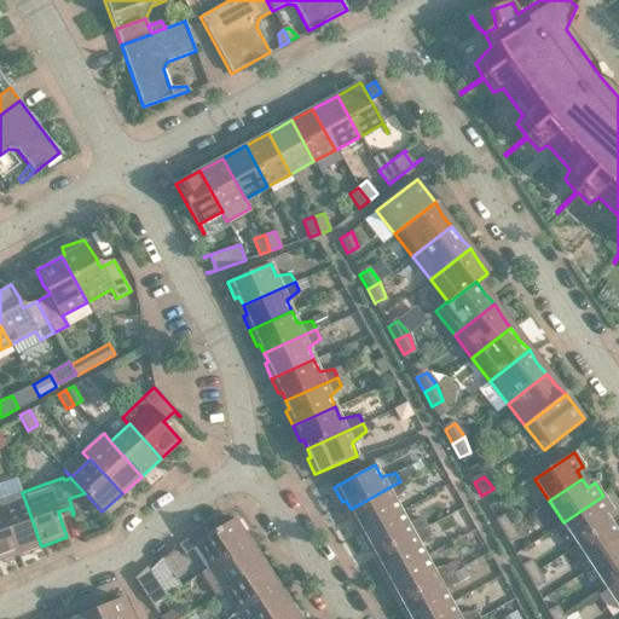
[(405,490),(400,481),(351,509),(356,518),(352,519),(359,533),(400,512),(394,501),(405,490)]
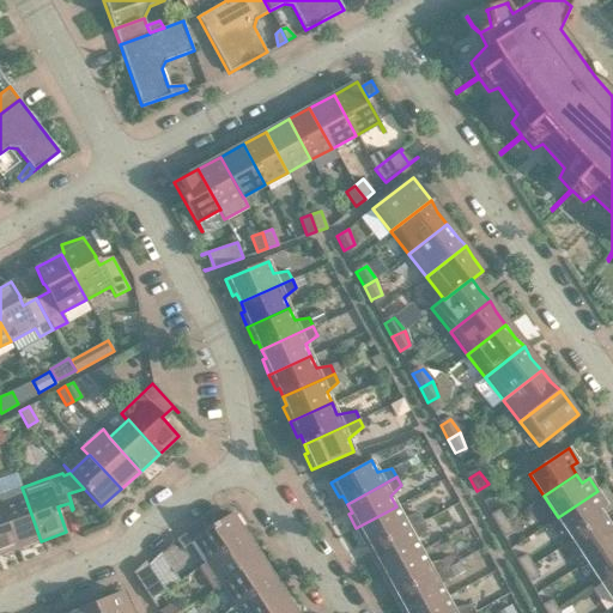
[(16,550),(41,541),(25,497),(22,487),(0,495),(0,505),(16,550)]
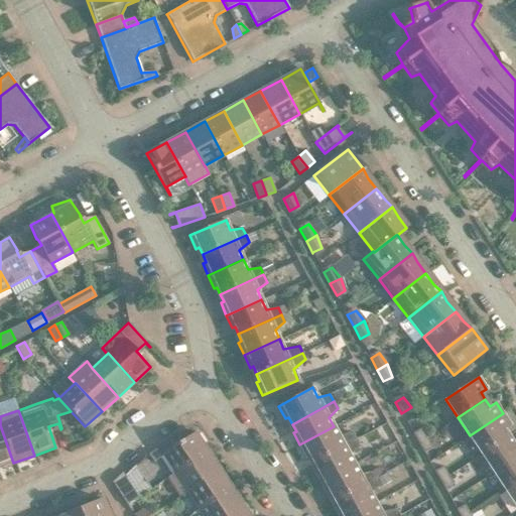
[(510,425),(503,413),(470,435),(482,454),(509,435),(504,429),(510,425)]
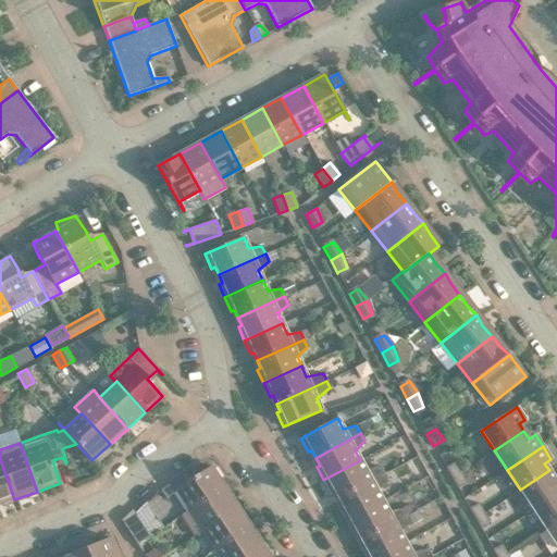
[(0,459),(0,504),(14,499),(0,459)]
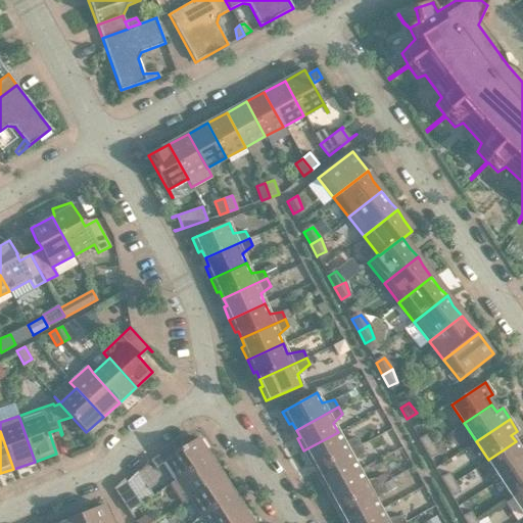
[(355,438),(343,441),(338,432),(303,450),(311,463),(314,462),(318,469),(360,445),(355,438)]
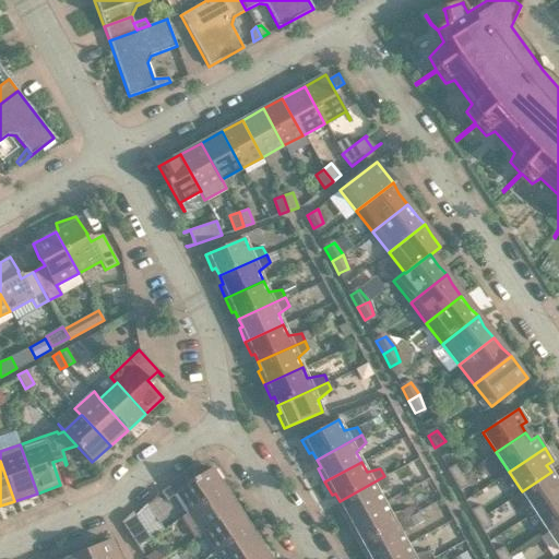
[(453,479),(463,474),(456,463),(447,468),(453,479)]
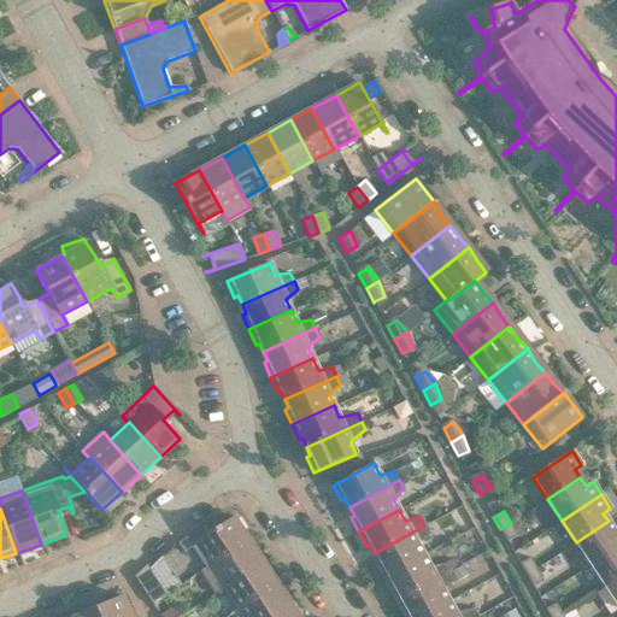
[(209,565),(248,540),(234,517),(186,548),(187,550),(195,544),(209,564),(209,565)]
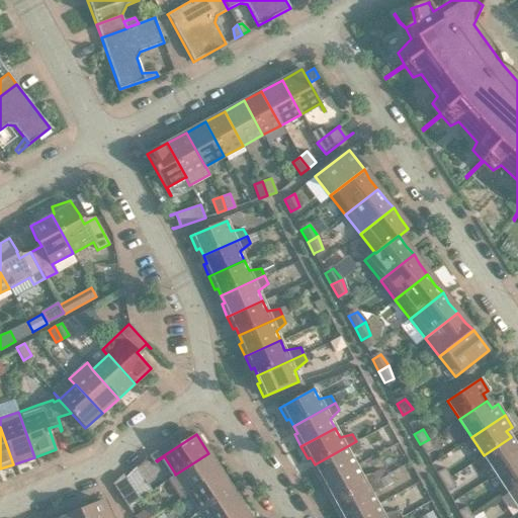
[(517,442),(515,444),(511,437),(484,455),(495,473),(517,458),(517,442)]
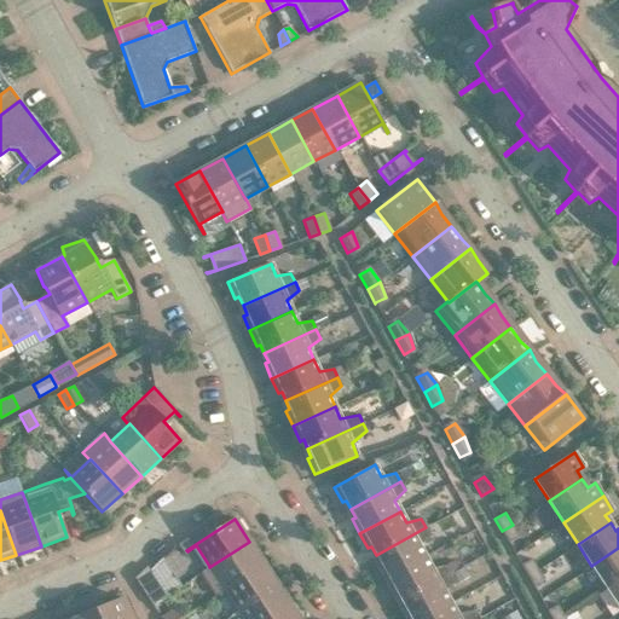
[(508,543),(519,537),(513,525),(502,531),(508,543)]
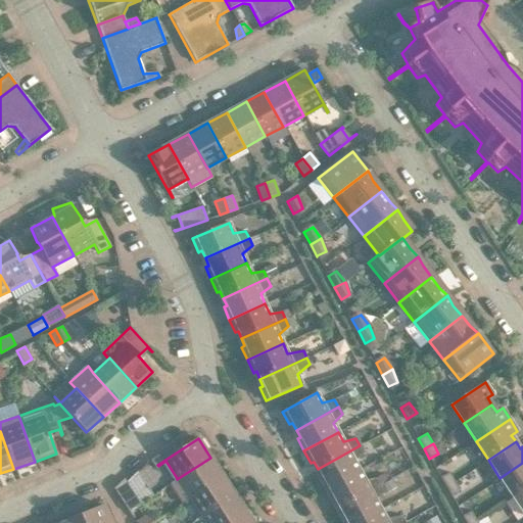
[(364,453),(360,445),(318,469),(321,476),(319,477),(325,489),(360,471),(354,461),(364,453)]
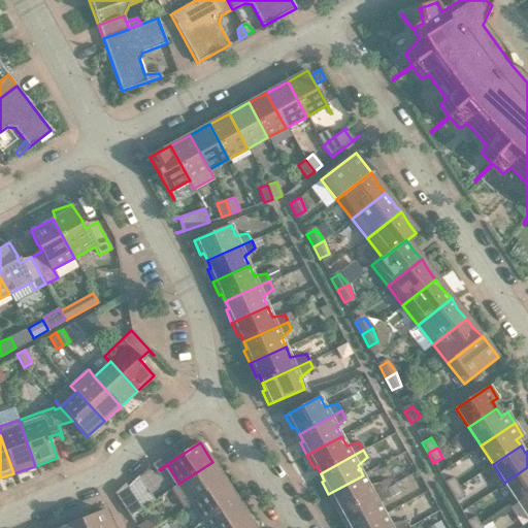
[(191,502),(225,481),(212,462),(178,484),(178,483),(171,488),(185,507),(192,503),(191,502)]
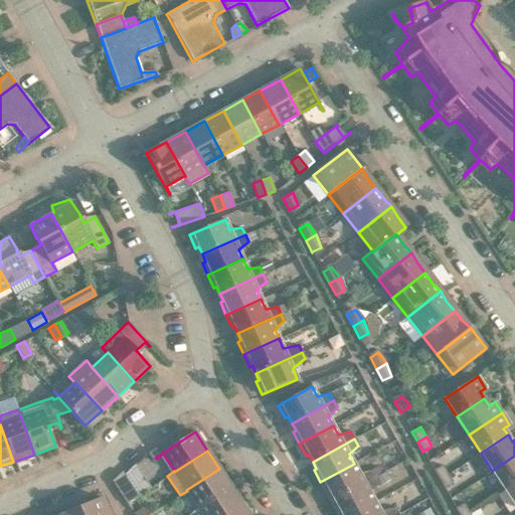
[(514,456),(492,471),(504,489),(514,482),(514,456)]
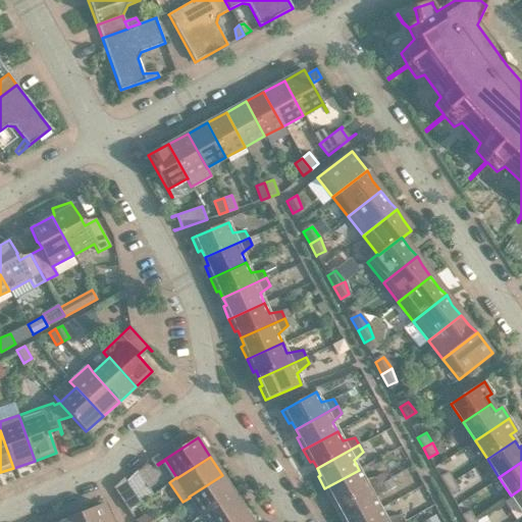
[(364,479),(359,470),(324,488),(331,501),(334,500),(337,507),(380,483),(387,479),(383,472),(376,476),(364,479)]
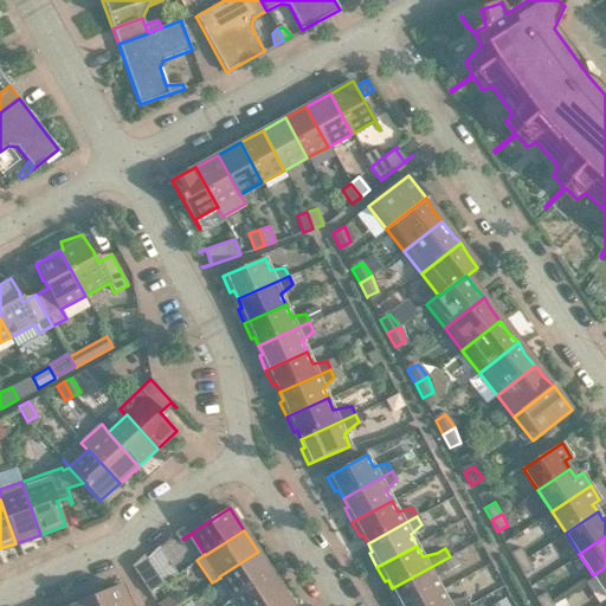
[(516,565),(527,559),(520,547),(510,553),(516,565)]
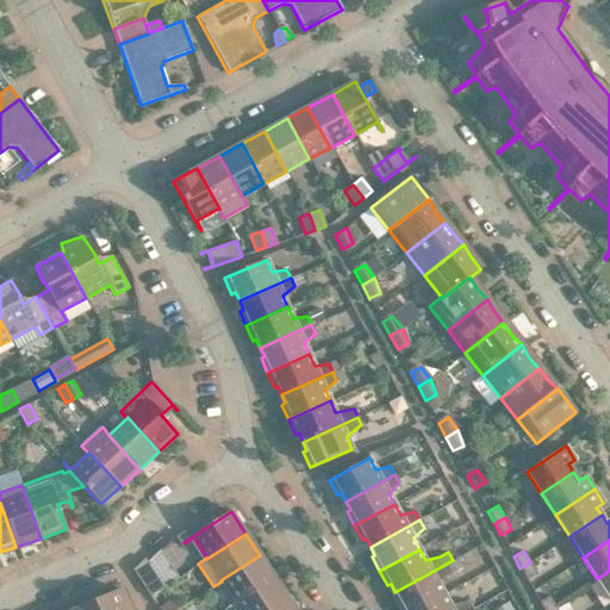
[(235,602),(273,577),(260,555),(221,580),(222,582),(235,602)]
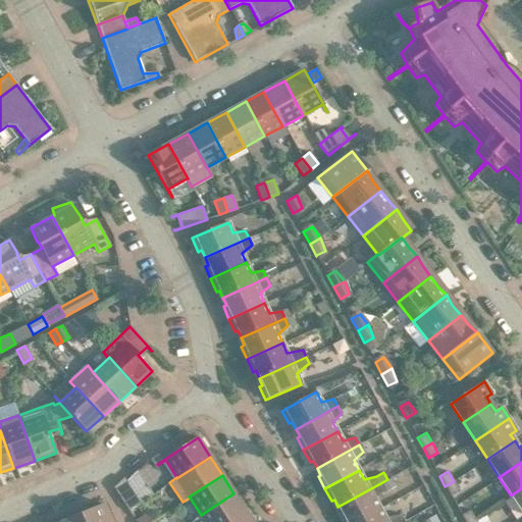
[(140,503),(125,480),(114,488),(113,485),(112,486),(128,510),(140,503)]
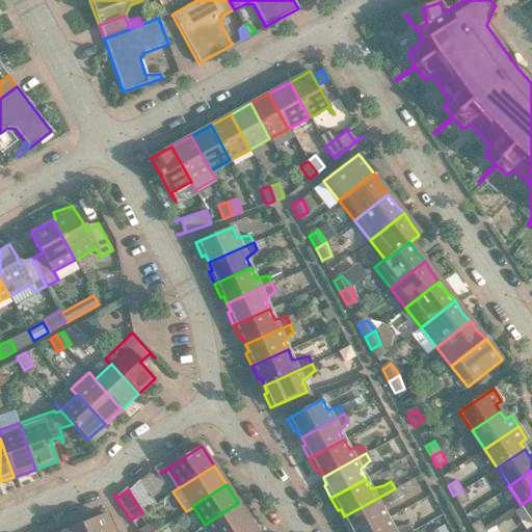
[(459,506),(469,501),(462,490),(453,496),(459,506)]
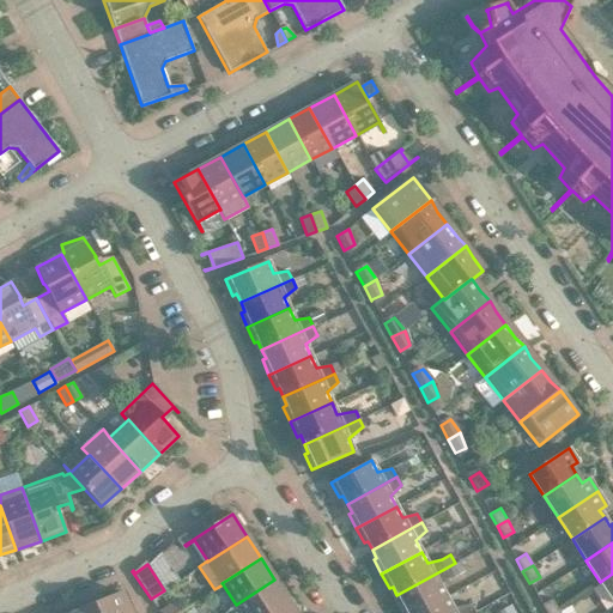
[(441,586),(451,576),(447,568),(396,595),(401,602),(398,605),(402,612),(417,612),(447,598),(441,586)]
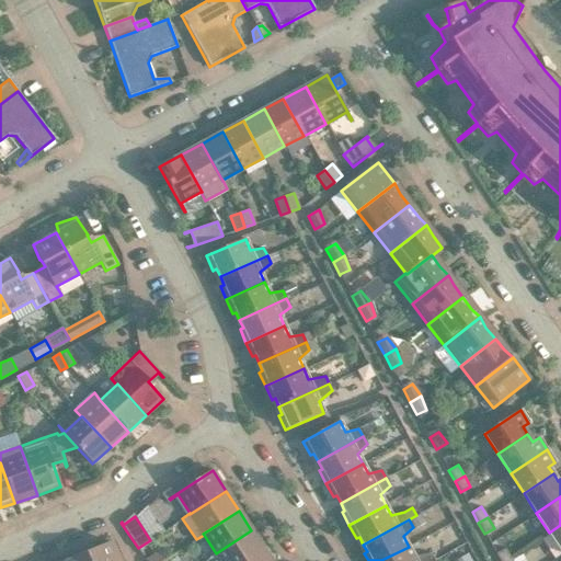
[(560,525),(549,533),(560,550),(560,525)]
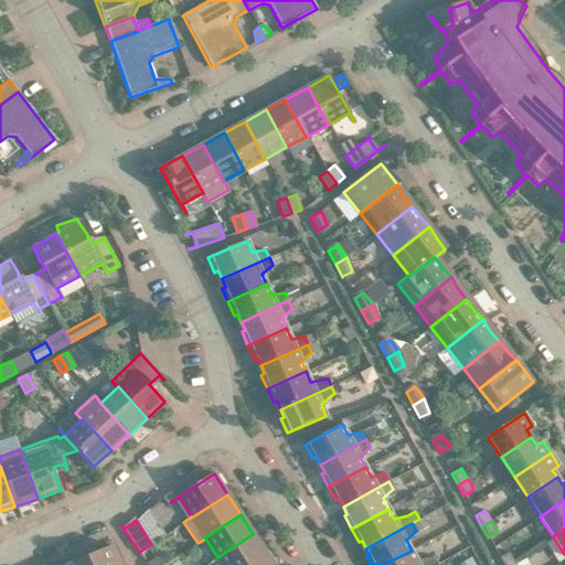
[(222,564),(249,564),(266,554),(253,534),(217,557),(222,564)]
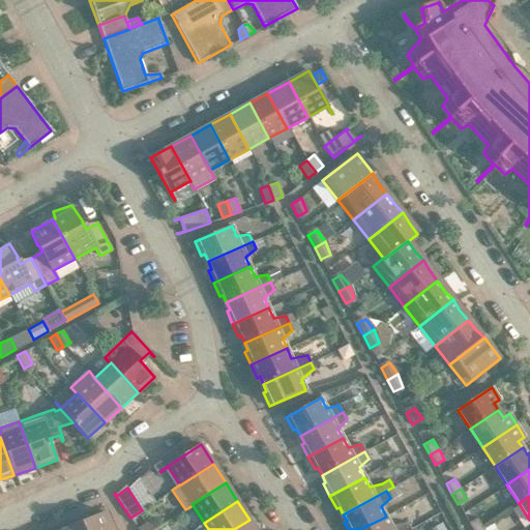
[(113,529),(106,511),(82,523),(85,529),(113,529)]
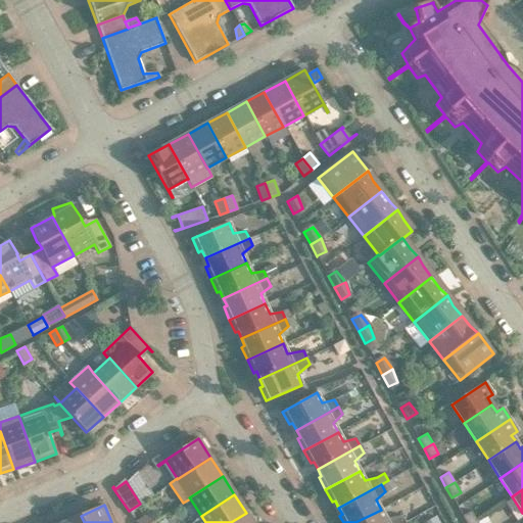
[(386,519),(381,510),(355,522),(400,522),(406,521),(401,515),(386,519)]
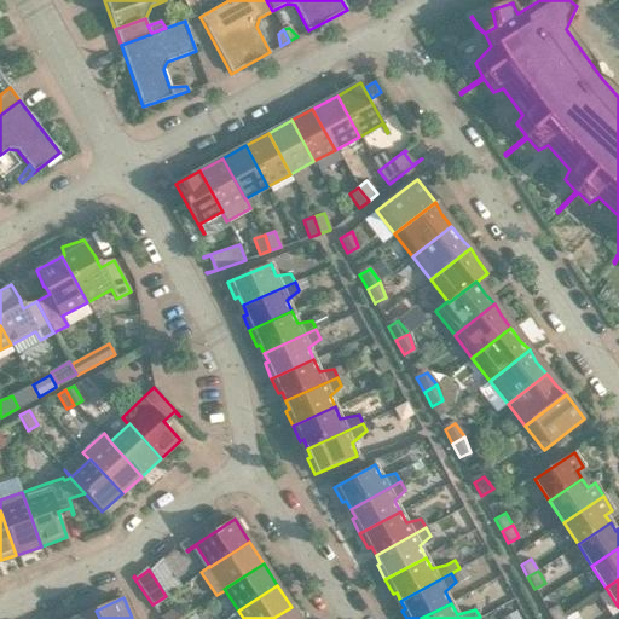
[(551,618),(559,618),(563,617),(557,605),(547,611),(551,618)]
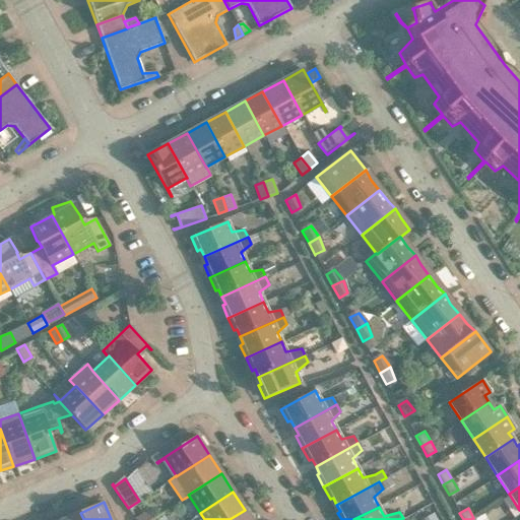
[(251,519),(245,510),(230,519),(251,519)]
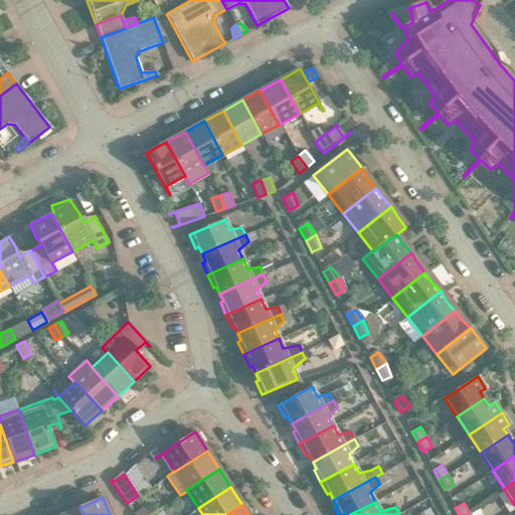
[(134,514),(148,514),(150,514),(145,506),(134,514)]
